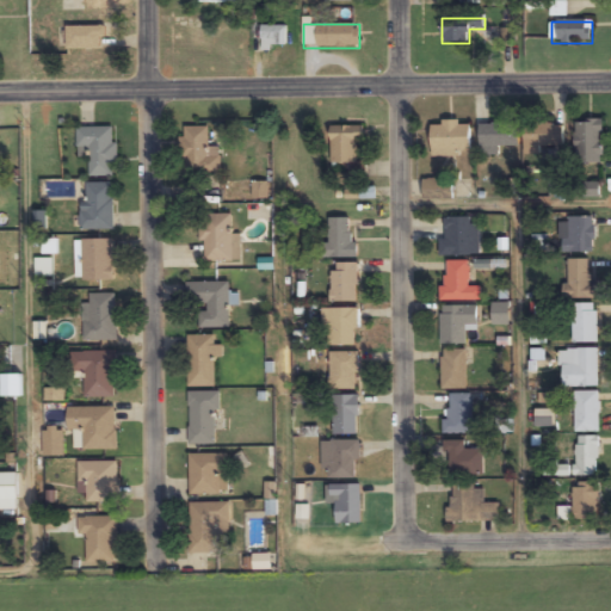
[(67,26),(67,51),(104,51),(104,26),(67,26)]
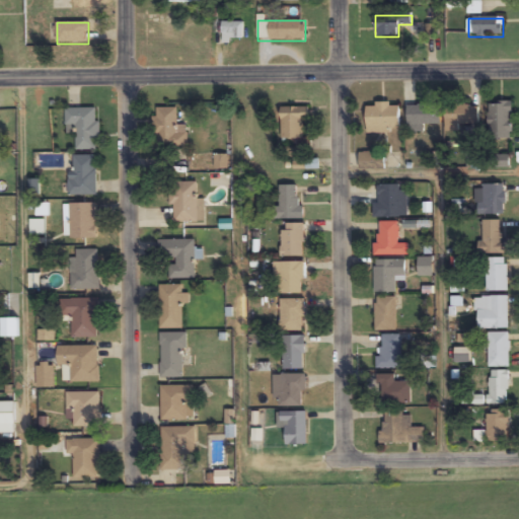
[(243,23),(221,23),(221,42),(243,42),(243,23)]
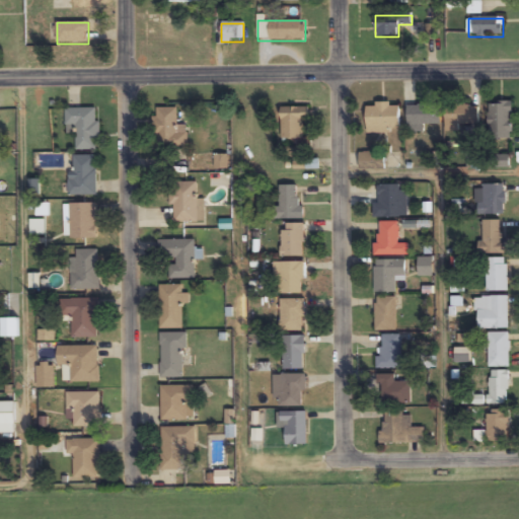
[(489,138),(512,138),(512,102),(489,102),(489,138)]
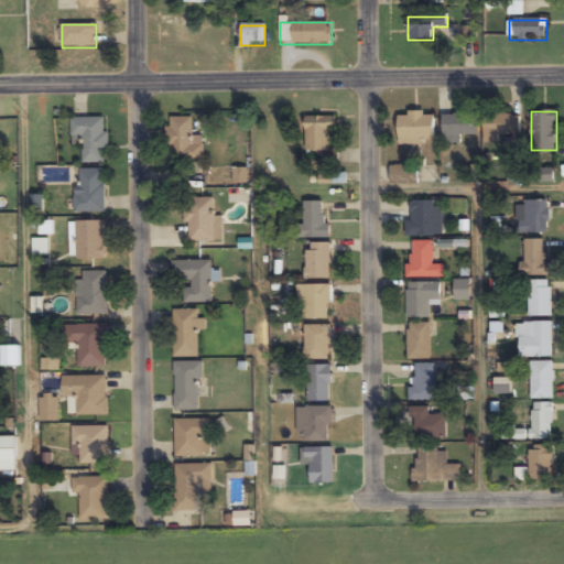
[(398,144),(436,144),(436,112),(398,112),(398,144)]
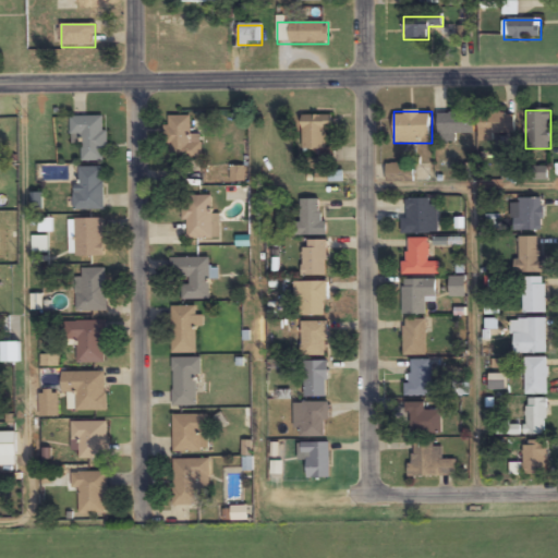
[(438,113),(438,141),(457,141),(457,134),(474,134),(474,113),(438,113)]
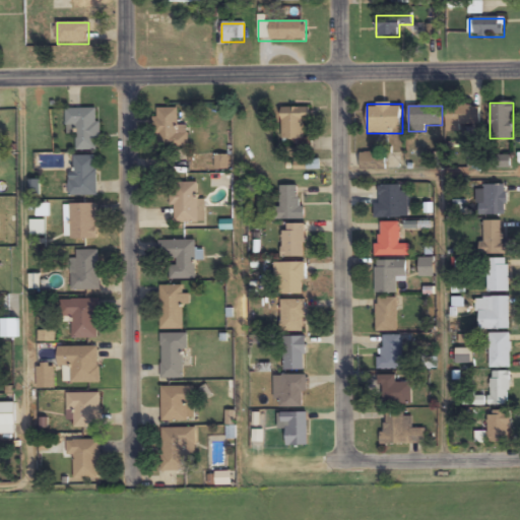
[(461,131),(461,124),(480,124),(480,106),(447,106),(447,131),(461,131)]
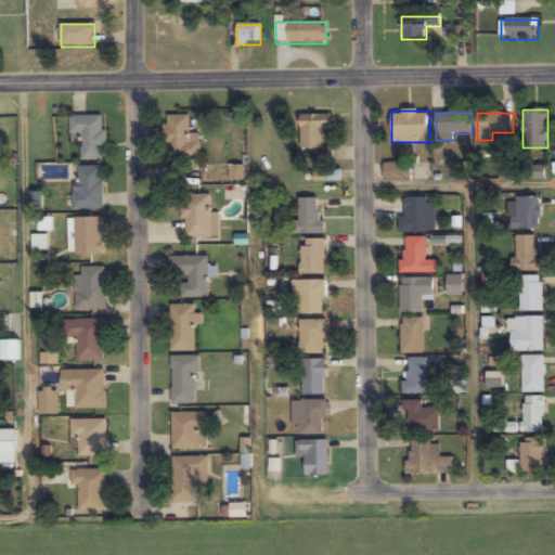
[(325,127),(330,127),(330,114),(300,114),(300,150),(325,150),(325,127)]
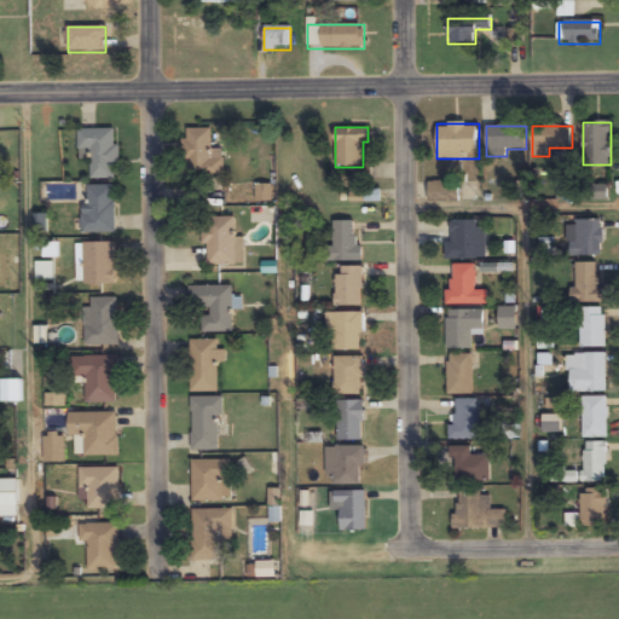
[(117,128),(79,128),(79,150),(91,150),(91,178),(116,179),(117,128)]
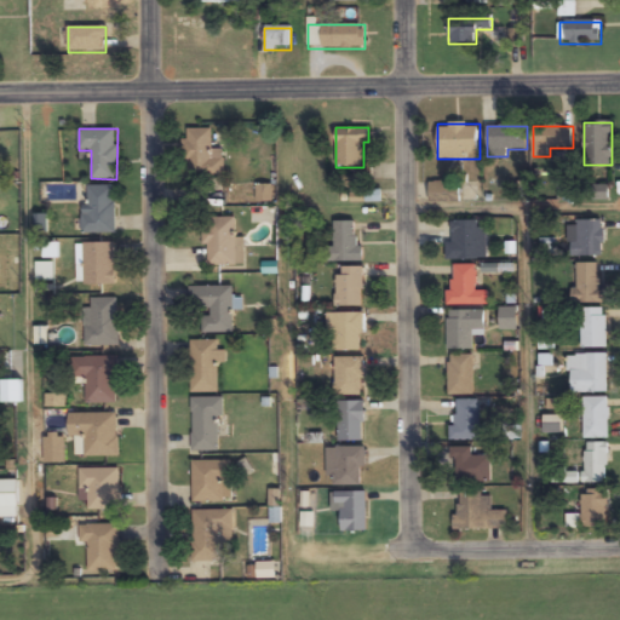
[(224,149),(212,149),(212,128),(185,128),(185,178),(224,178),(224,149)]
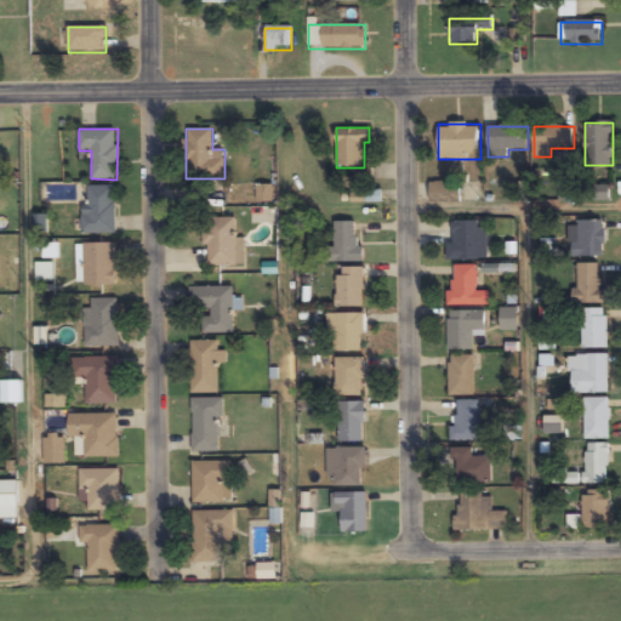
[(461,182),(429,182),(429,203),(461,203),(461,182)]
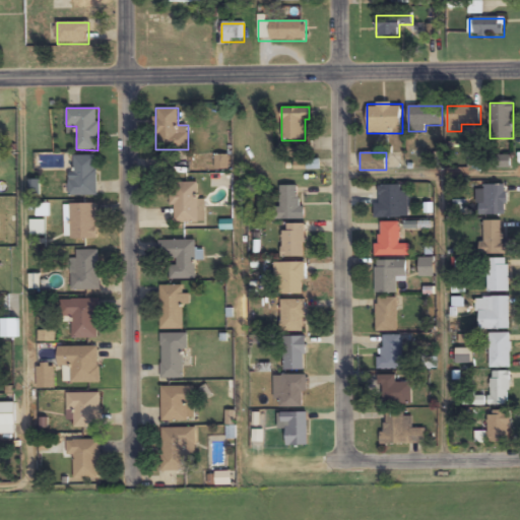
[(510,166),(509,155),(495,157),(496,168),(510,166)]
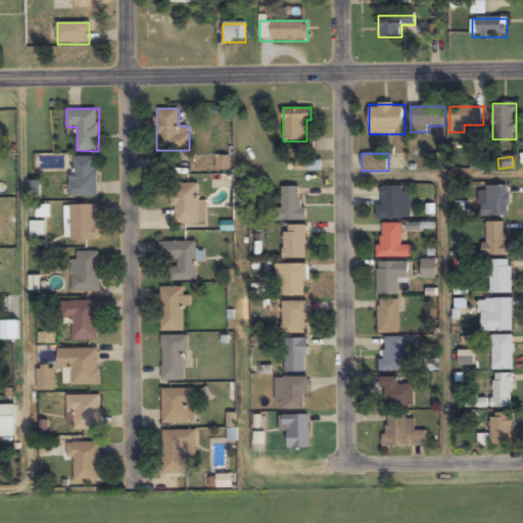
[(72,195),(97,195),(97,157),(72,157),(72,195)]
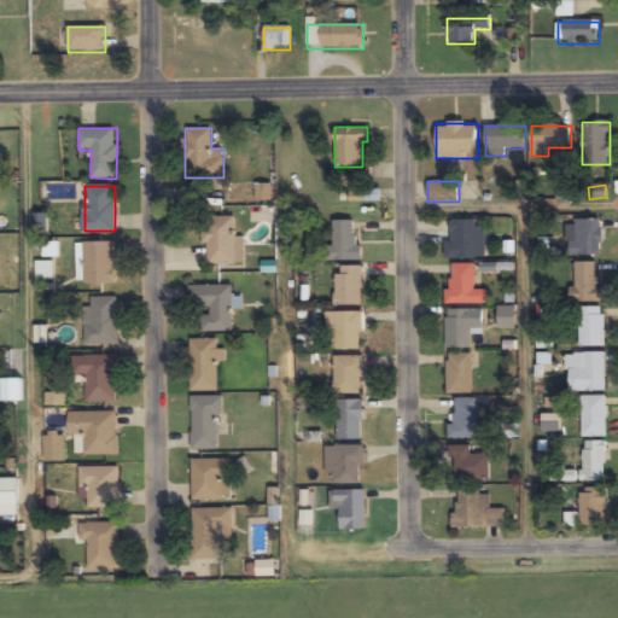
[(204,216),(204,263),(244,263),(244,235),(235,235),(235,216),(204,216)]
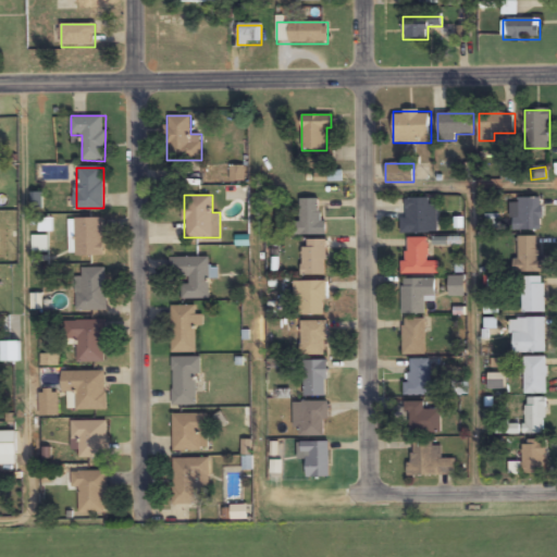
[(300,222),(294,222),(294,235),(326,235),(326,222),(320,222),(320,199),(300,198),(300,222)]
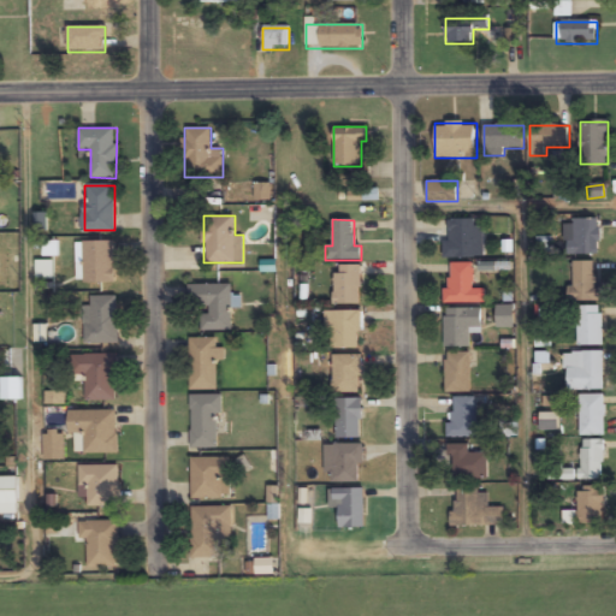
[(483,258),(483,219),(449,219),(449,242),(443,242),(443,258),(483,258)]
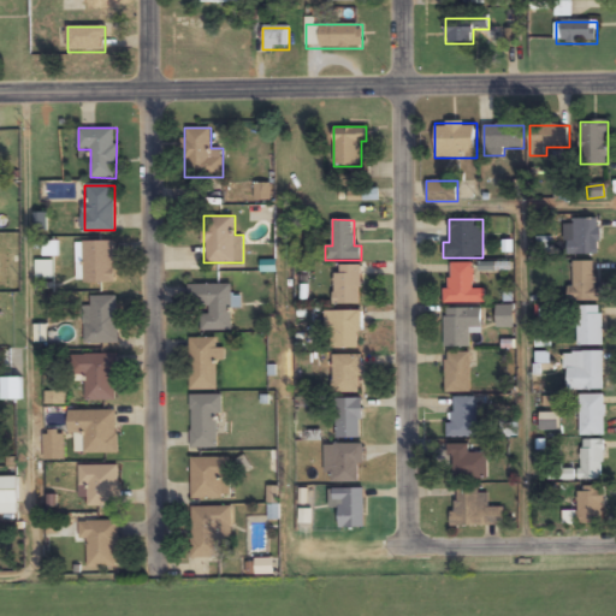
[(568,256),(602,256),(602,219),(568,219),(568,256)]
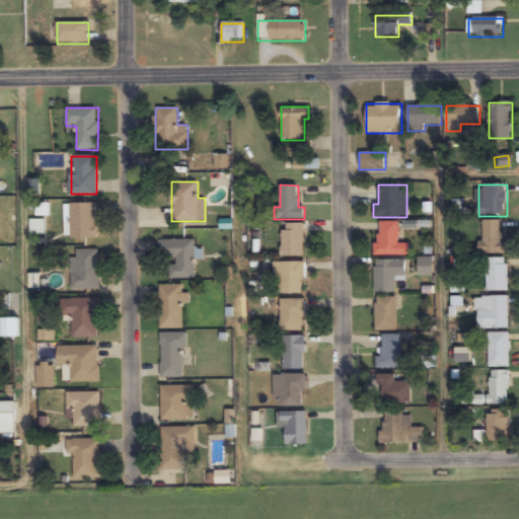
[(96,203),(69,203),(69,238),(96,238),(96,203)]
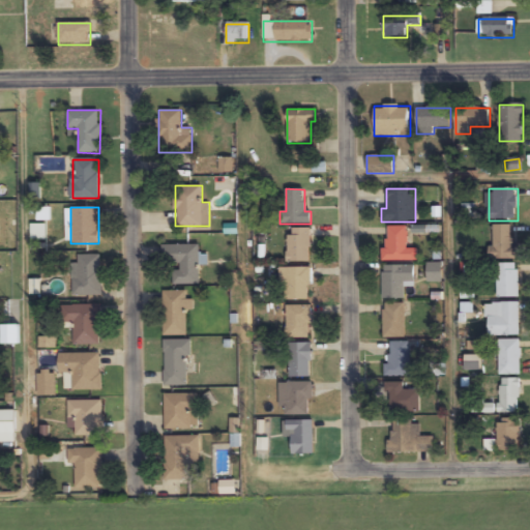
[(382,261),(416,260),(416,248),(407,248),(407,226),(387,227),(387,248),(381,248),(382,261)]
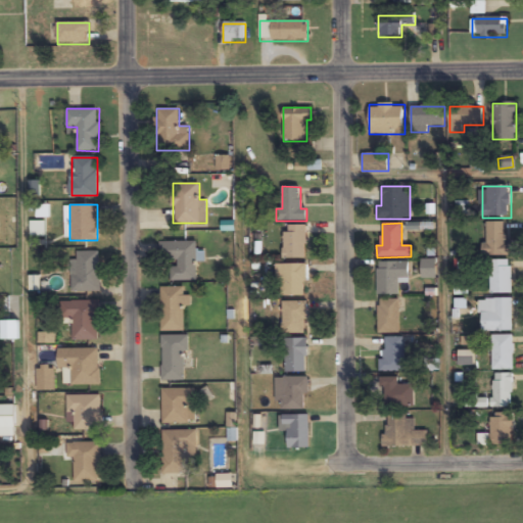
[(507,255),(507,223),(484,223),(484,255),(507,255)]
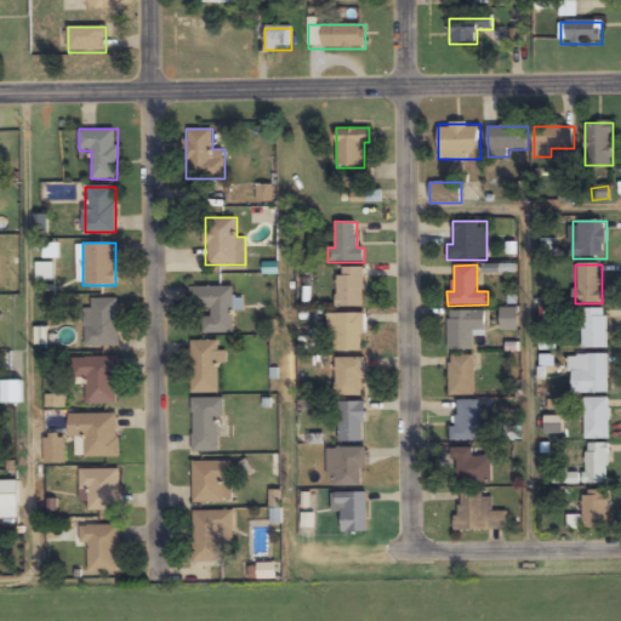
[(364,306),(364,267),(337,267),(337,306),(364,306)]
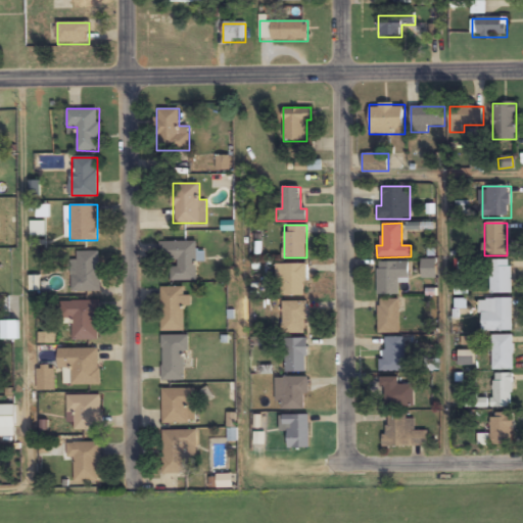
[(197,280),(196,241),(159,242),(159,259),(173,258),(173,281),(197,280)]
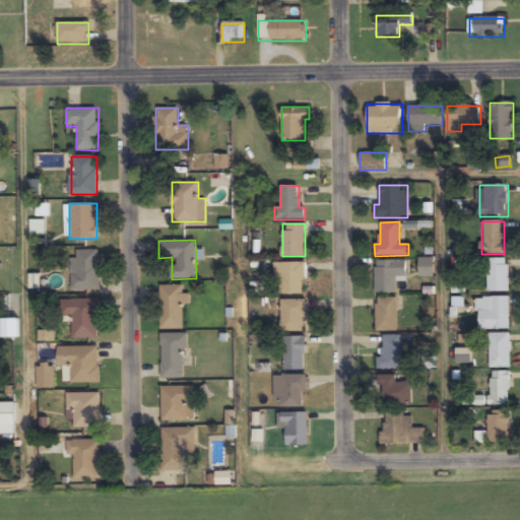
[(99,289),(99,250),(76,250),(76,260),(71,260),(71,289),(99,289)]
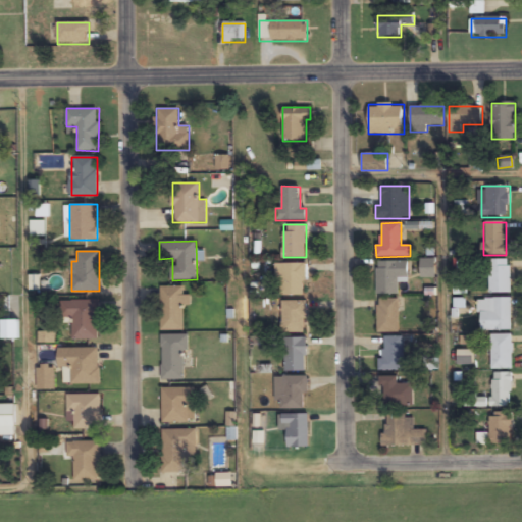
[(420,259),(420,278),(435,278),(435,259),(420,259)]
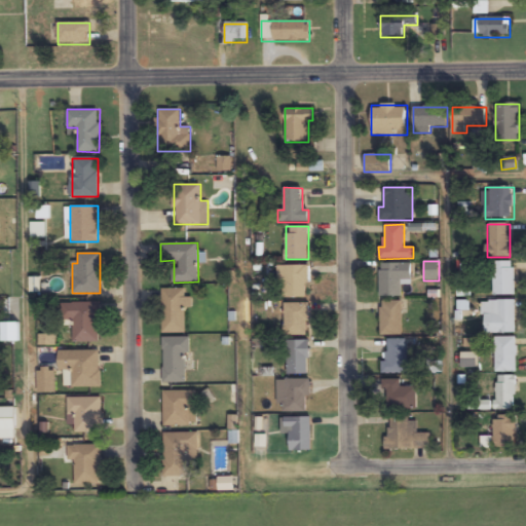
[(492,295),(515,295),(515,261),(492,261),(492,295)]
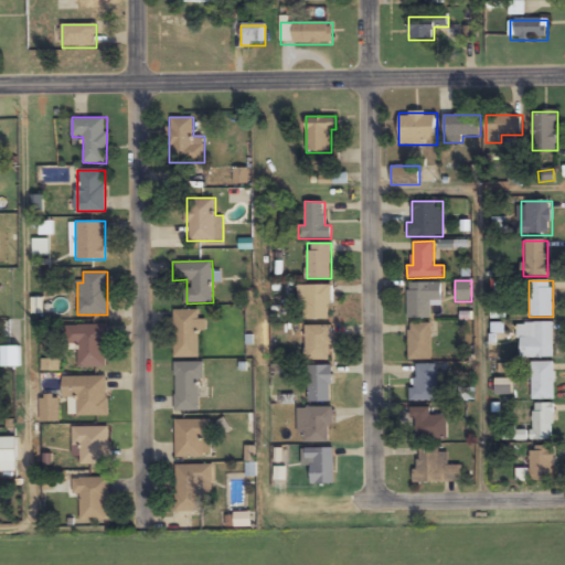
[(432,318),(433,304),(441,304),(441,284),(407,284),(407,318),(432,318)]
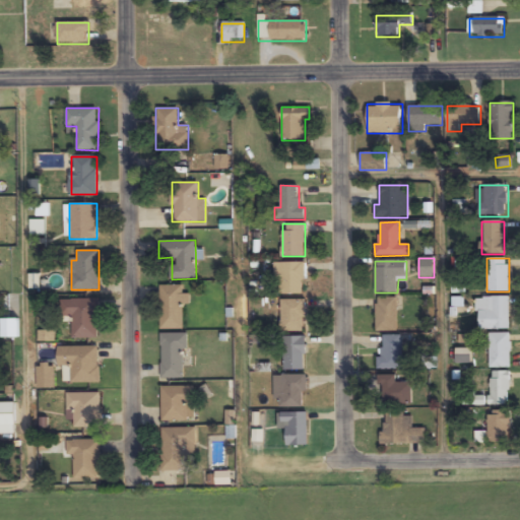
[(304,294),(303,262),(274,262),(275,294),(304,294)]
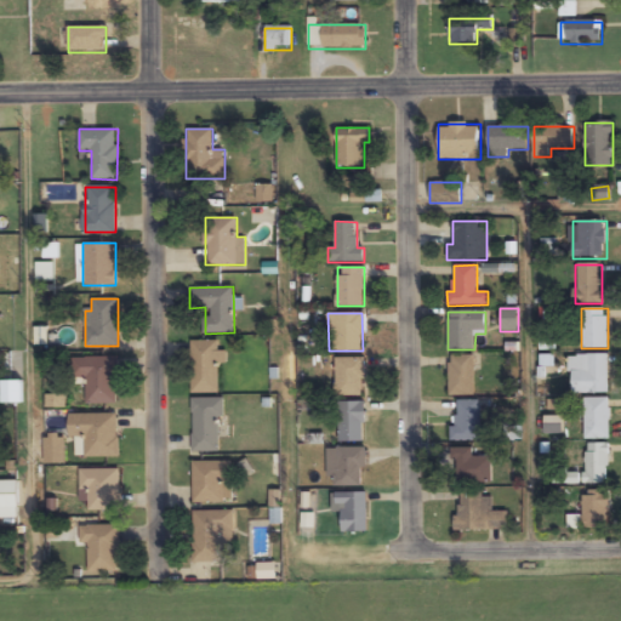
[(218,341),(191,341),(191,393),(218,393),(218,341)]
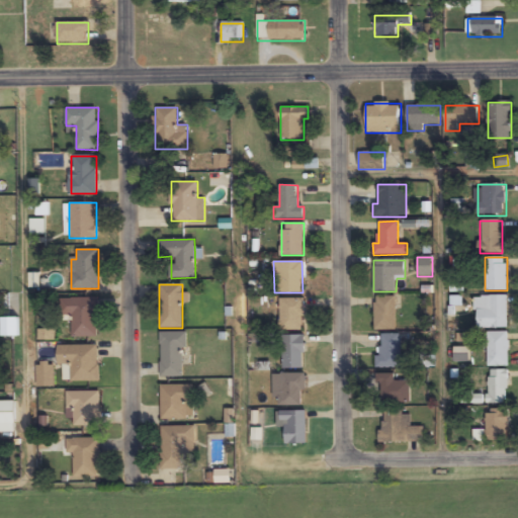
[(507,295),(479,295),(479,328),(507,328),(507,295)]
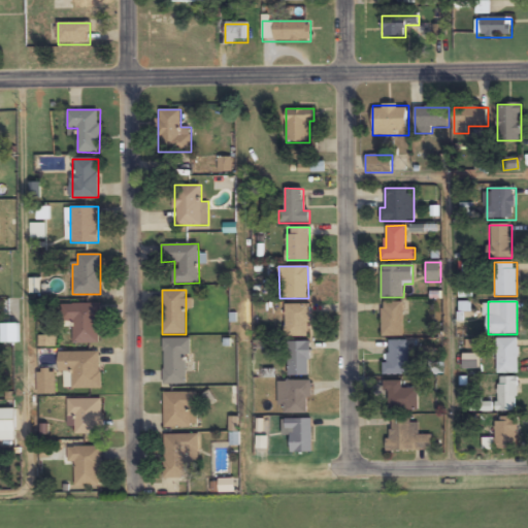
[(382,336),(403,336),(403,302),(382,302),(382,336)]
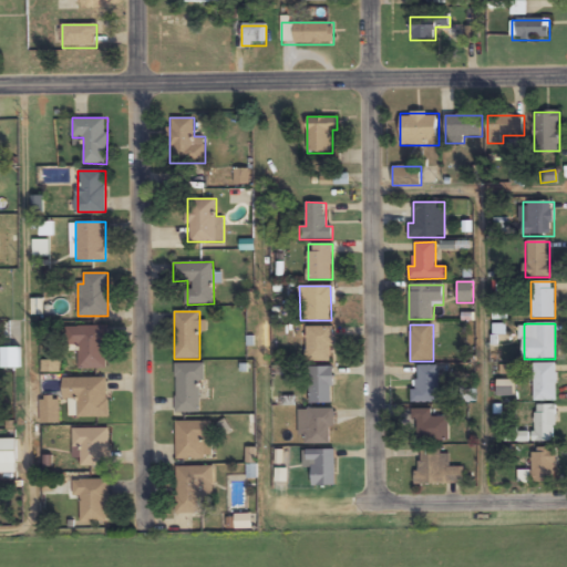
[(306,362),(332,362),(332,326),(306,327),(306,362)]
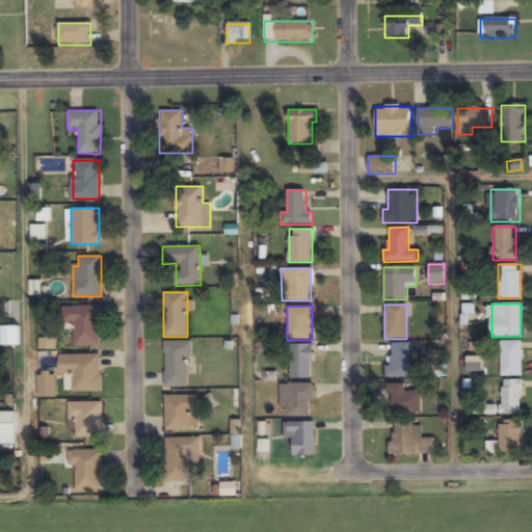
[(100,345),(100,307),(61,307),(61,323),(74,323),(74,345),(100,345)]
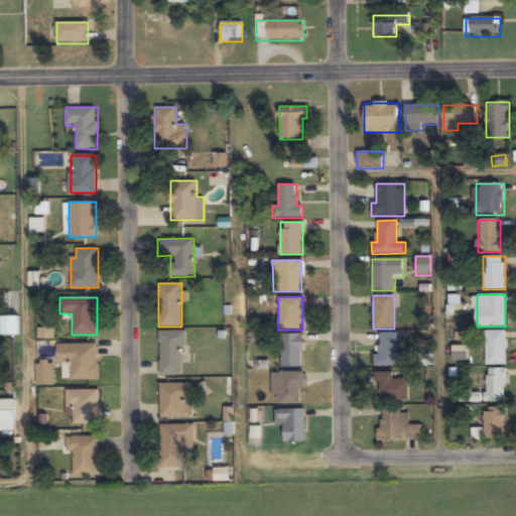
[(2,315),(2,335),(18,335),(18,315),(2,315)]
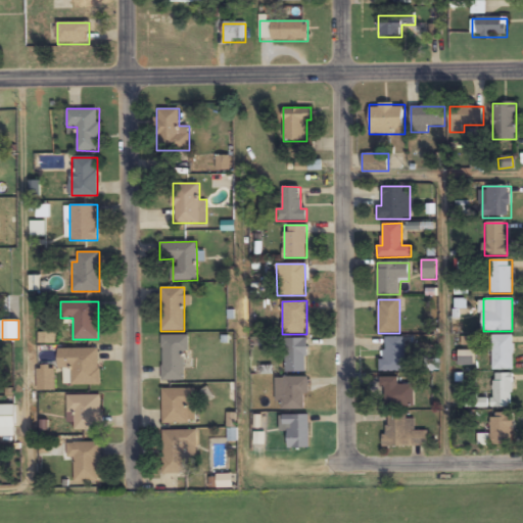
[(187,380),(187,335),(161,335),(161,380),(187,380)]
